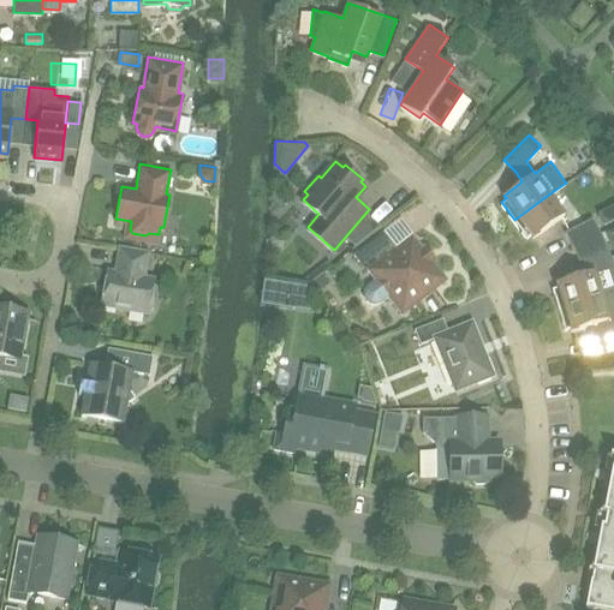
[(565,214),(550,193),(514,220),(526,237),(531,233),(534,237),(565,214)]
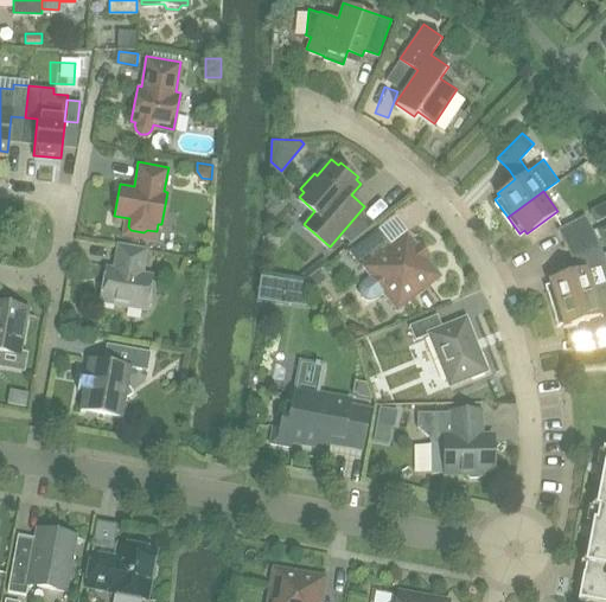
[(566,242),(593,228),(586,213),(557,228),(566,242)]
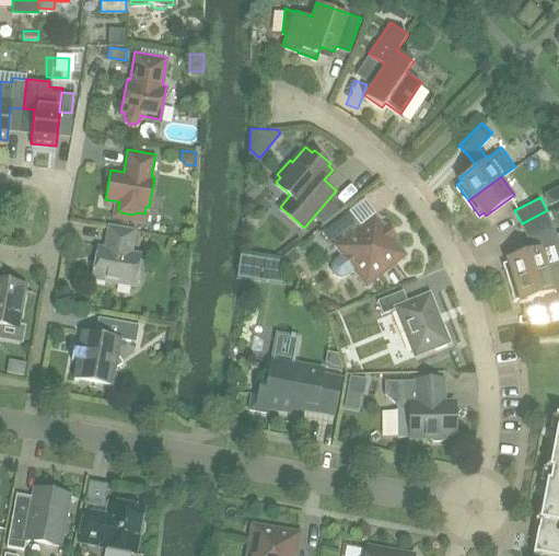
[(350,209),(322,230),(335,246),(337,245),(341,252),(335,257),(332,263),(332,267),(334,271),(337,275),(342,276),(348,274),(354,268),(367,284),(406,253),(375,213),(361,224),(350,209)]
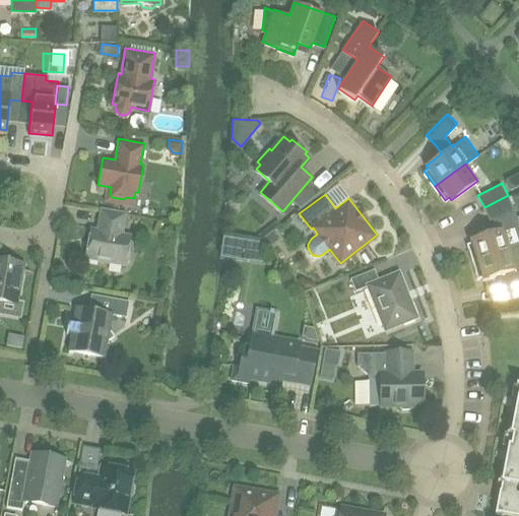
[(472,260),(508,249),(518,245),(518,222),(514,207),(508,195),(484,207),(490,217),(485,220),(482,226),(485,234),(470,238),(471,241),(467,243),(472,260)]
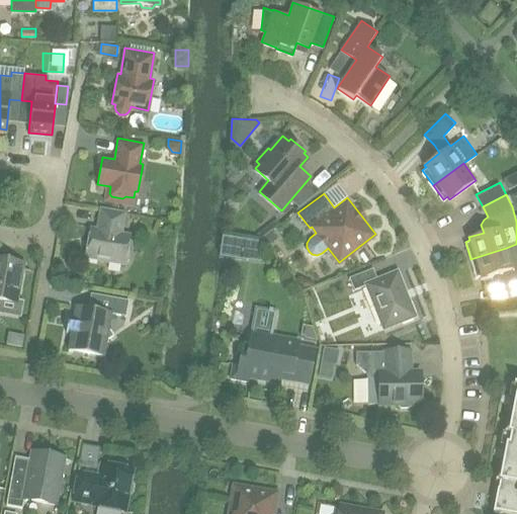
[(85,256),(125,263),(125,262),(127,260),(128,257),(130,255),(130,253),(130,252),(130,250),(130,248),(128,246),(131,233),(124,232),(127,210),(100,206),(97,227),(91,226),(85,256)]
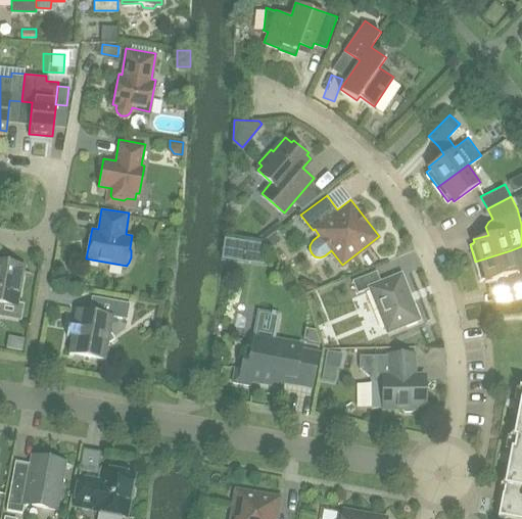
[(269,245),(273,242),(275,243),(281,238),(275,230),(264,239),(266,242),(269,245)]
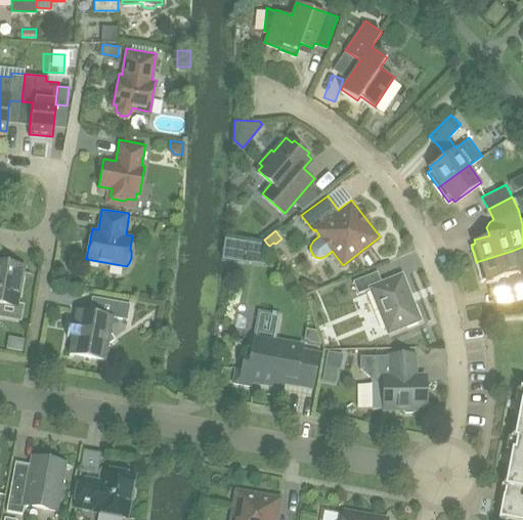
[(264,257),(266,243),(264,240),(248,237),(246,255),(264,257)]
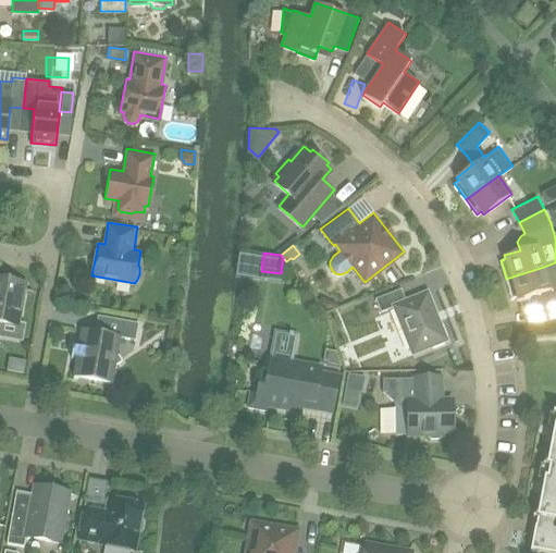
[(555,302),(544,267),(506,279),(511,297),(517,296),(518,299),(538,293),(541,304),(546,303),(548,318),(555,316),(555,302)]
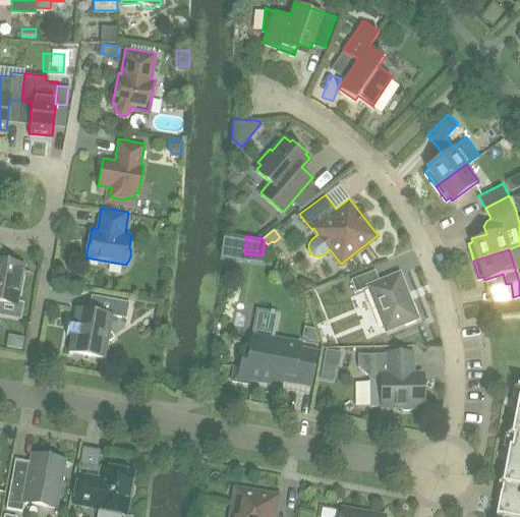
[(0,304),(2,303),(3,300),(16,302),(23,263),(0,257),(0,304)]
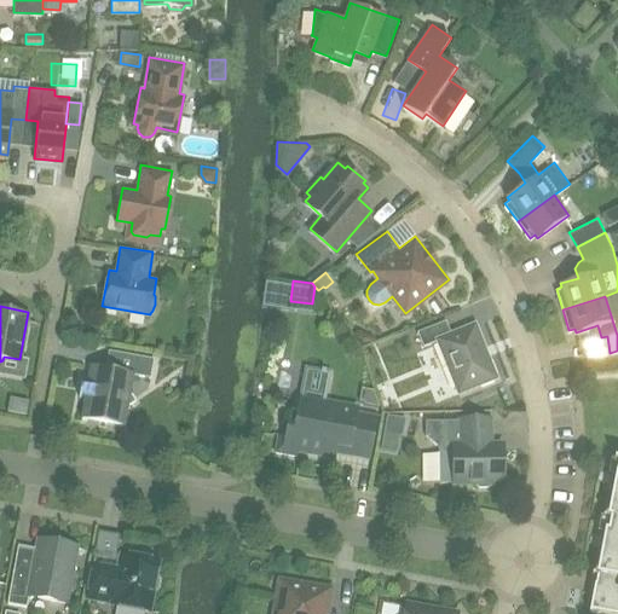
[(438,339),(460,391),(496,376),(475,323),(451,332),(446,318),(419,330),(423,345),(438,339)]
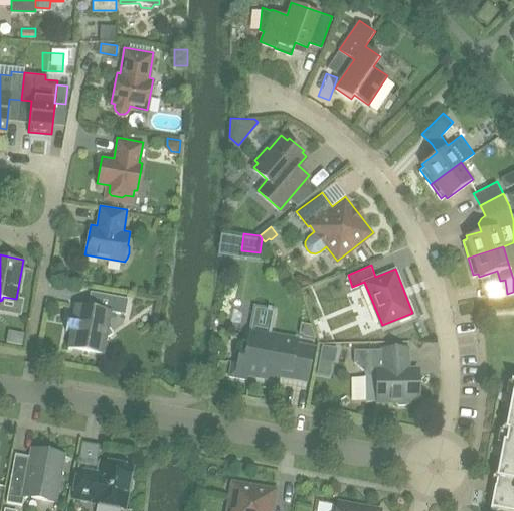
[(125,312),(128,296),(98,291),(97,301),(89,299),(88,304),(75,302),(72,319),(66,318),(65,328),(70,329),(67,346),(103,352),(111,309),(125,312)]
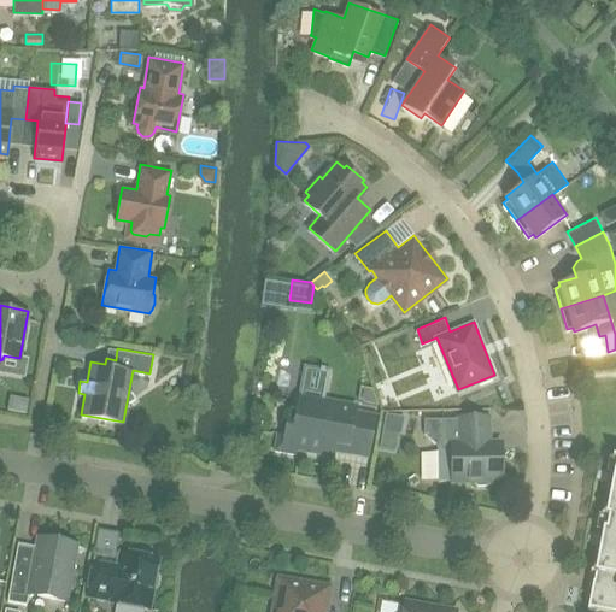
[(301,393),(299,393),(295,419),(288,417),(285,433),(277,431),(275,448),(295,452),(297,447),(334,454),(335,448),(369,454),(376,413),(356,410),(357,404),(327,398),(333,368),(308,363),(301,393)]
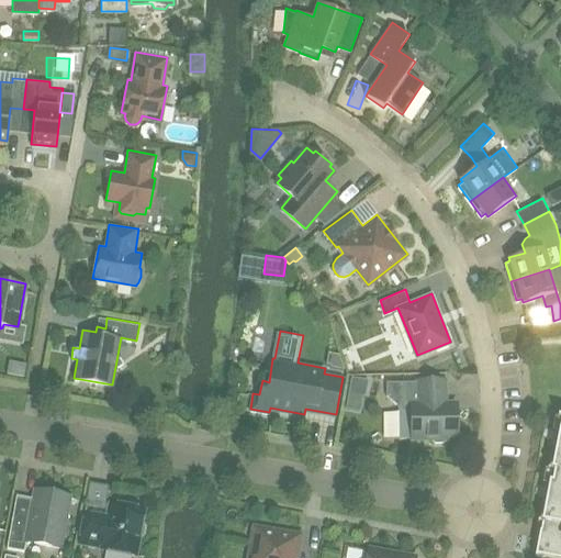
[(370,376),(352,372),(349,389),(367,392),(370,376)]
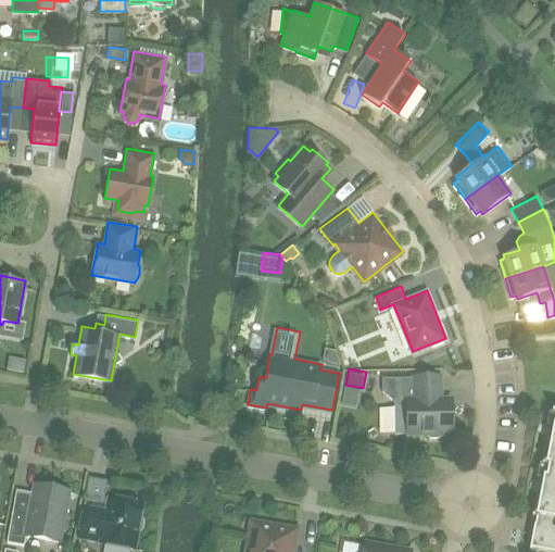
[(453,430),(452,398),(441,398),(441,374),(413,375),(413,376),(382,376),(382,389),(407,412),(407,415),(396,415),(396,431),(427,431),(430,436),(440,436),(442,431),(453,430)]
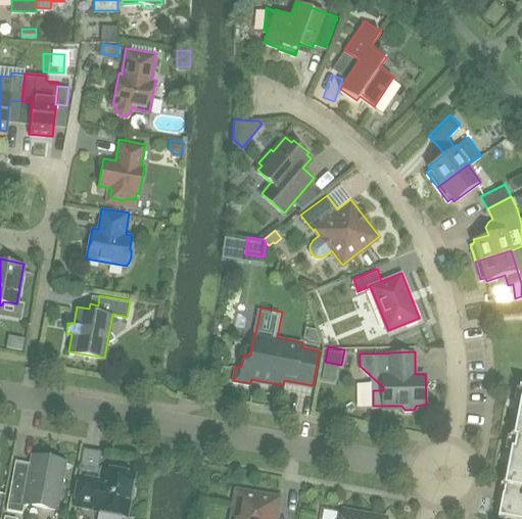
[(521,386),(519,385),(501,483),(504,484),(497,516),(516,518),(521,518),(521,386)]
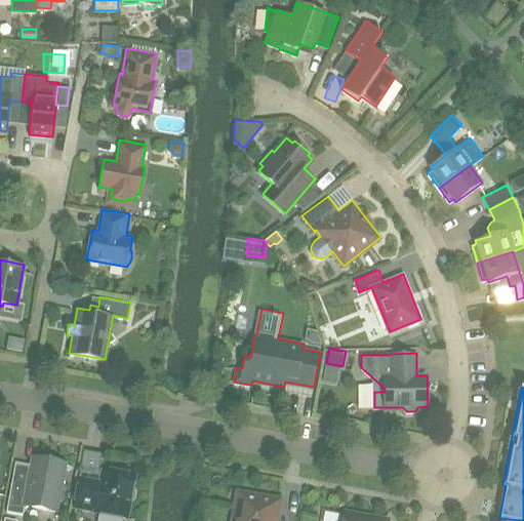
[(7,510),(24,513),(25,504),(57,509),(66,462),(33,455),(28,484),(12,481),(7,510)]
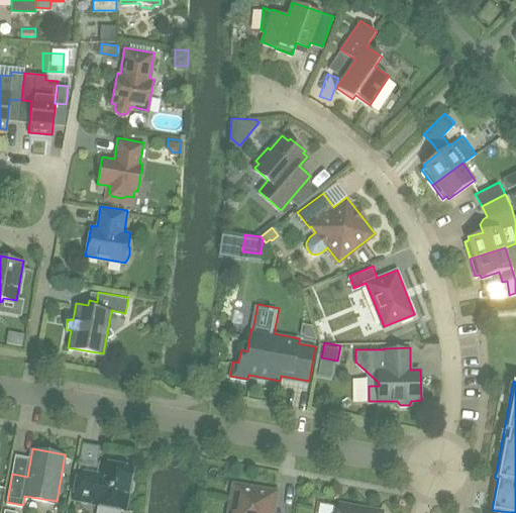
[(125,508),(128,489),(131,488),(133,482),(130,479),(132,467),(102,462),(100,473),(79,469),(74,497),(95,501),(95,503),(125,508)]
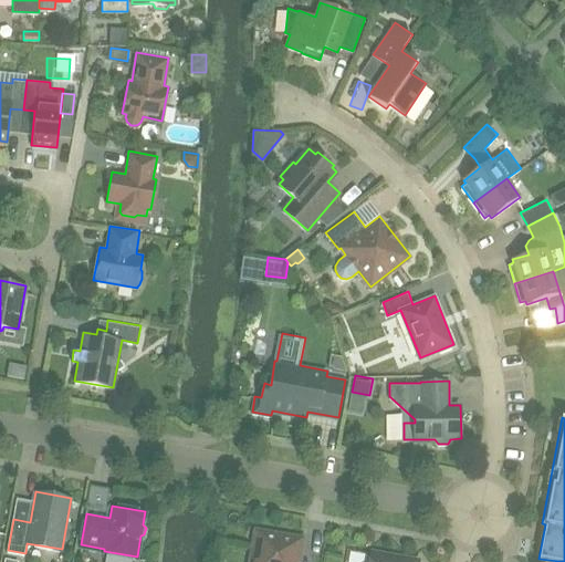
[(255,544),(252,561),(296,561),(300,551),(289,537),(271,533),(271,531),(262,529),(254,534),(253,543),(255,544)]
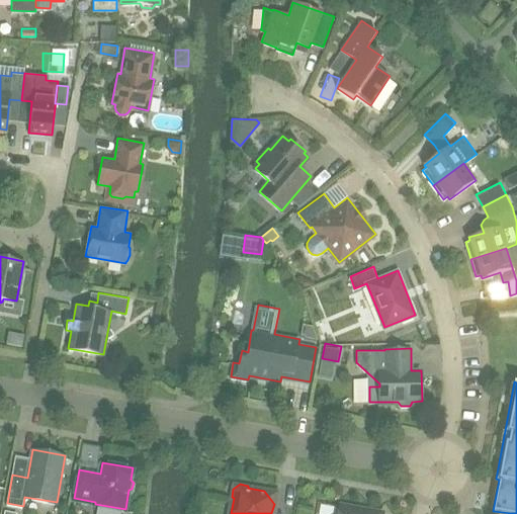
[(382,513),(383,511),(340,504),(338,513),(382,513)]
